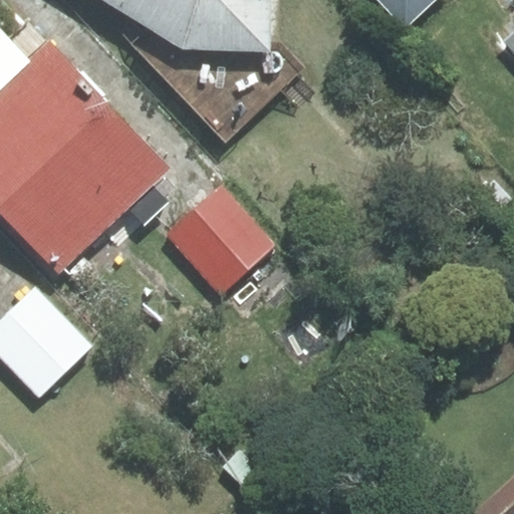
[(270,41),(270,0),(104,0),(149,26),(132,43),(226,142),(299,72),(270,41)]
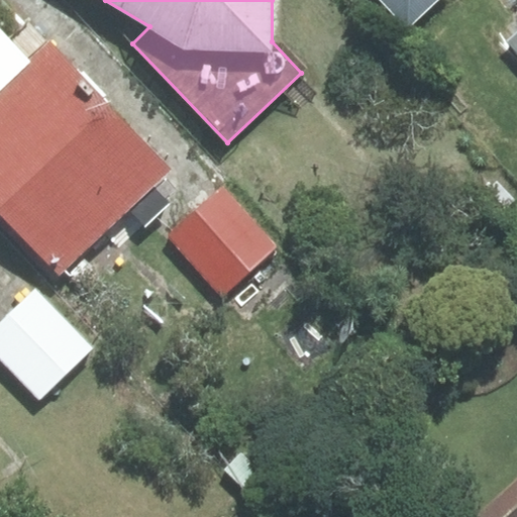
[(380,0),(407,28),(437,0),(380,0)]
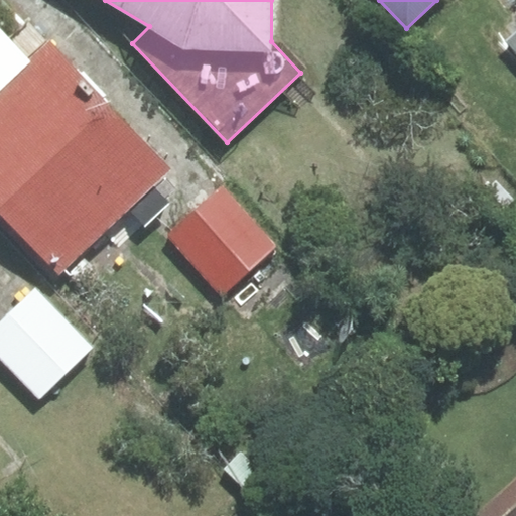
[(0,210),(59,273),(169,169),(49,43),(30,61),(0,30),(0,210)]
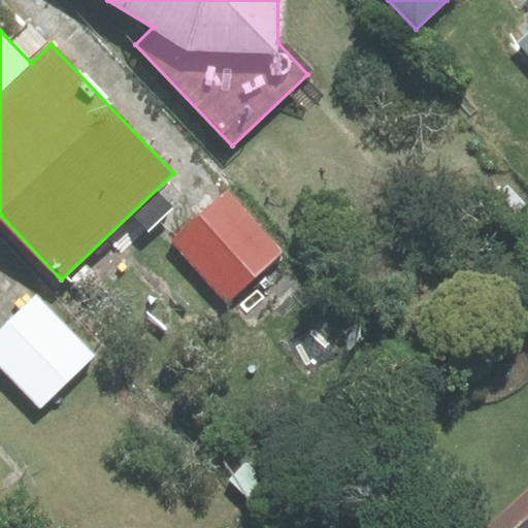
[(283,251),(228,193),(173,243),(228,301),(283,251)]
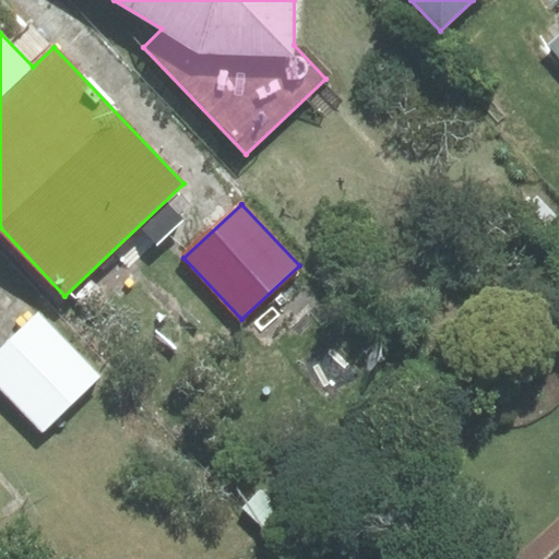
[(100,377),(39,313),(0,351),(0,387),(43,431),(100,377)]
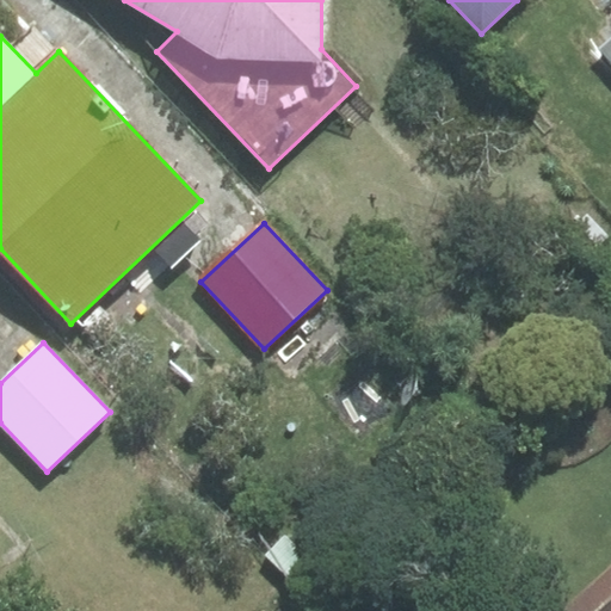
[(610,610),(610,566),(561,610),(610,610)]
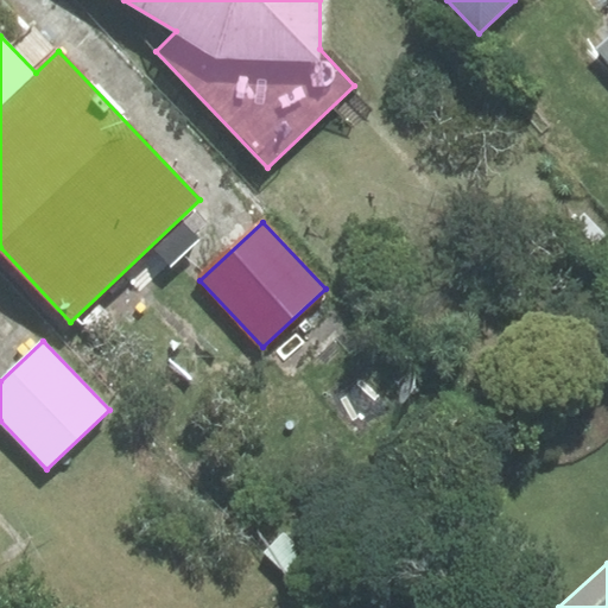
All buildings are outlined.
